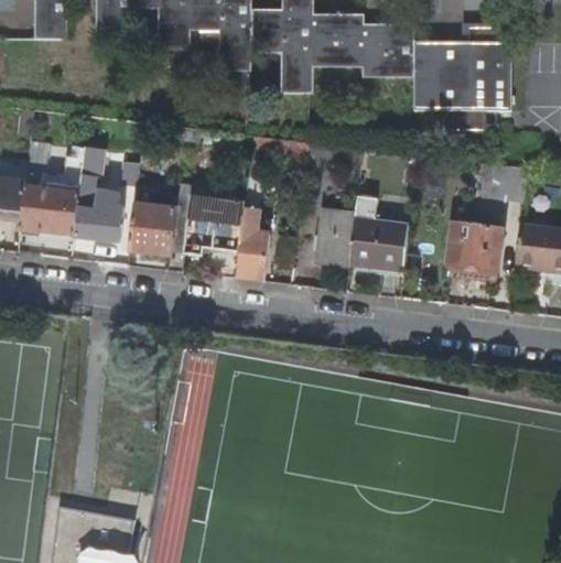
[(475,40),(414,39),(414,23),(383,22),(380,22),(365,22),(365,12),(333,12),(328,12),(314,12),(314,0),(281,0),(282,8),(251,8),(251,0),(33,0),(34,38),(66,36),(66,0),(95,0),(95,32),(128,32),(128,7),(158,7),(158,46),(191,47),(191,29),(219,30),(218,69),(251,69),(251,51),(281,52),(281,91),(314,93),(314,65),(362,66),(362,74),(414,75),(414,108),(511,109),(511,40),(475,40)]
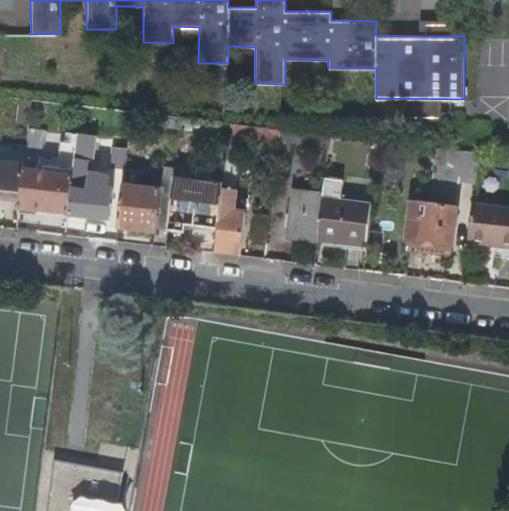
[(94,135),(77,133),(68,214),(108,218),(111,186),(107,186),(108,173),(87,171),(88,160),(92,160),(94,135)]
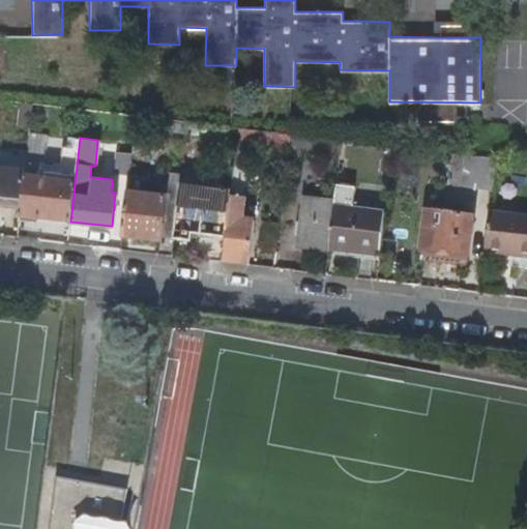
[(492,184),(495,156),(454,151),(450,179),(492,184)]
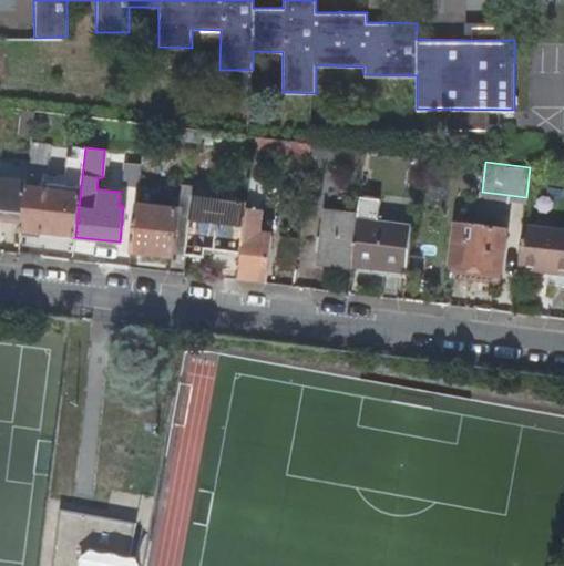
[(140,164),(121,163),(120,181),(137,183),(140,164)]
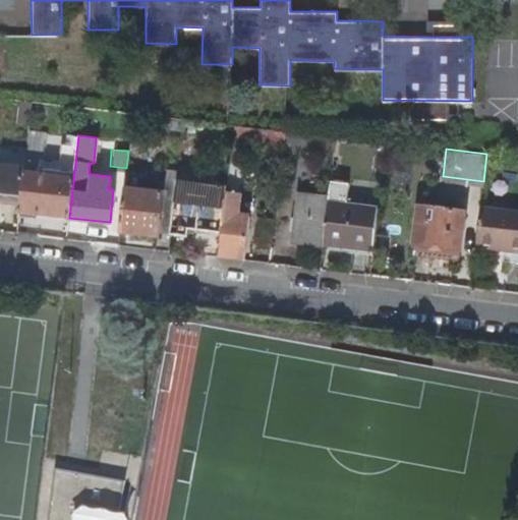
[(229,256),(243,258),(248,215),(237,214),(243,163),(229,161),(226,186),(222,221),(218,255),(229,256)]
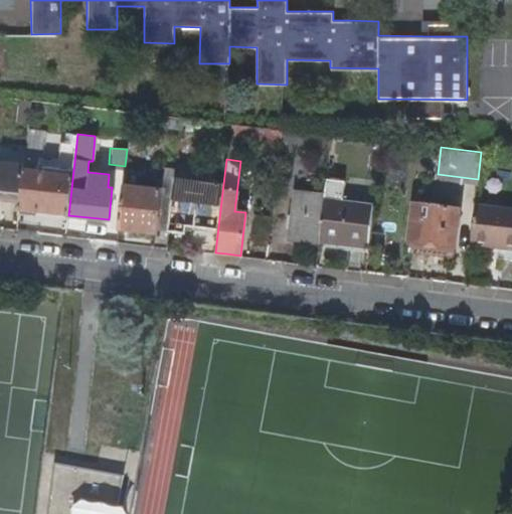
[(0,194),(19,196),(23,170),(23,163),(0,161),(0,194)]
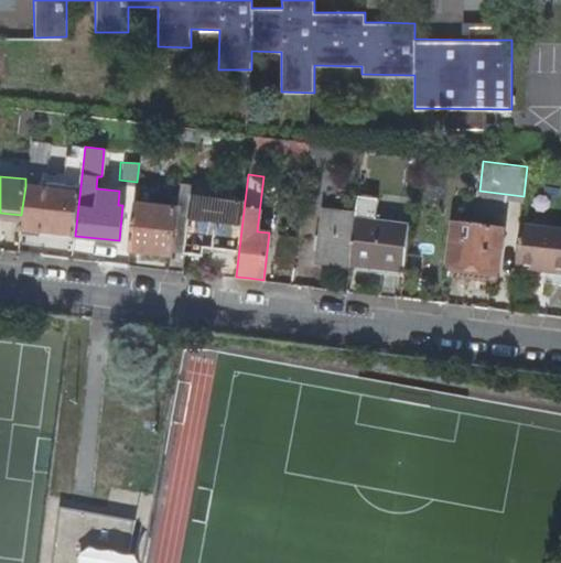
[(176,207),(135,203),(129,250),(171,255),(171,250),(184,252),(191,195),(192,184),(179,183),(176,207)]
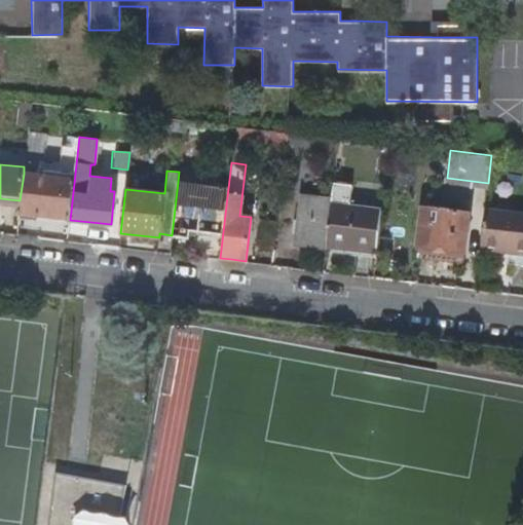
[(68,221),(70,179),(24,174),(20,200),(20,218),(68,221)]
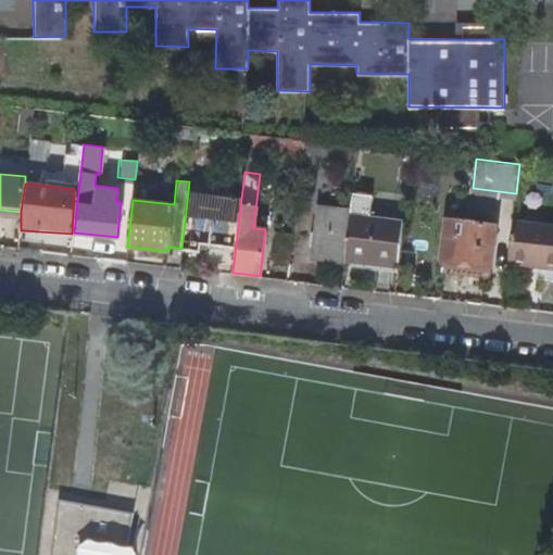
[(188,192),(181,249),(199,251),(200,243),(223,246),(224,235),(237,236),(241,199),(188,192)]
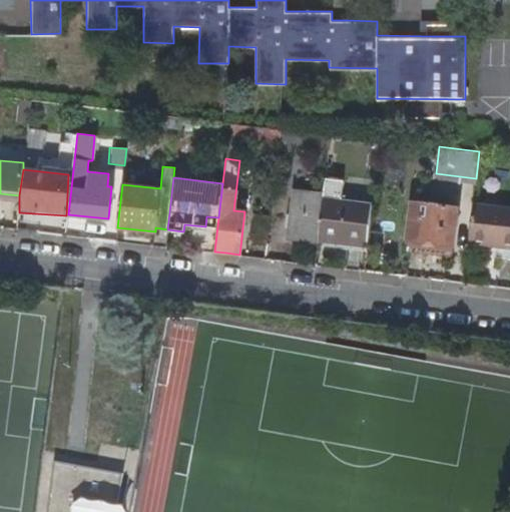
[(323,179),(317,240),(367,245),(371,201),(340,198),(342,180),(323,179)]
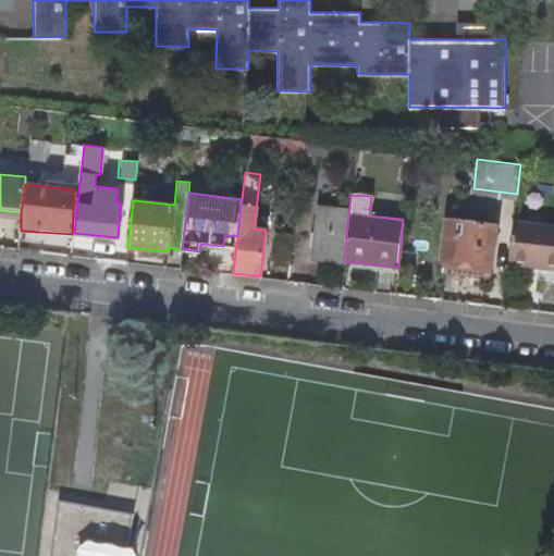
[(319,206),(316,232),(315,244),(312,258),(341,260),(347,209),(319,206)]
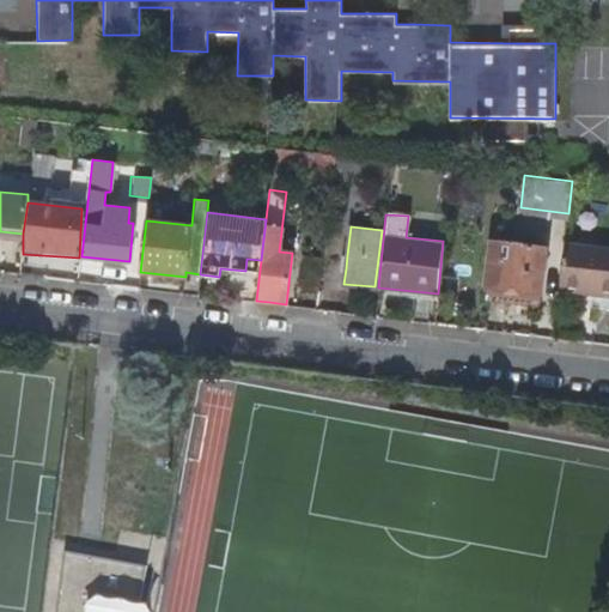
[(489,240),(481,297),(539,306),(546,248),(489,240)]
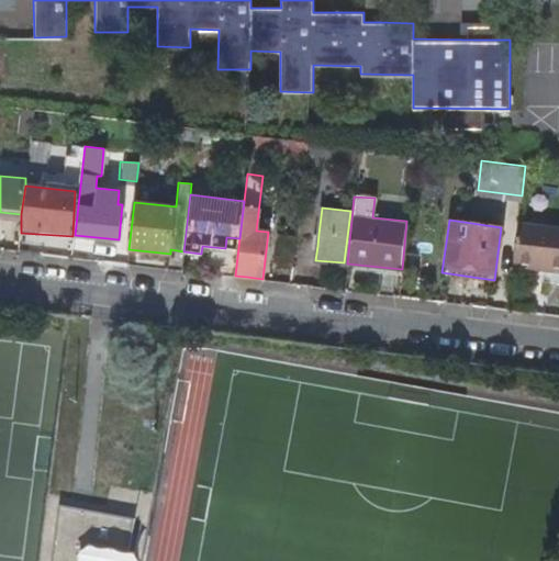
[(558,226),(518,222),(513,272),(558,278),(558,226)]
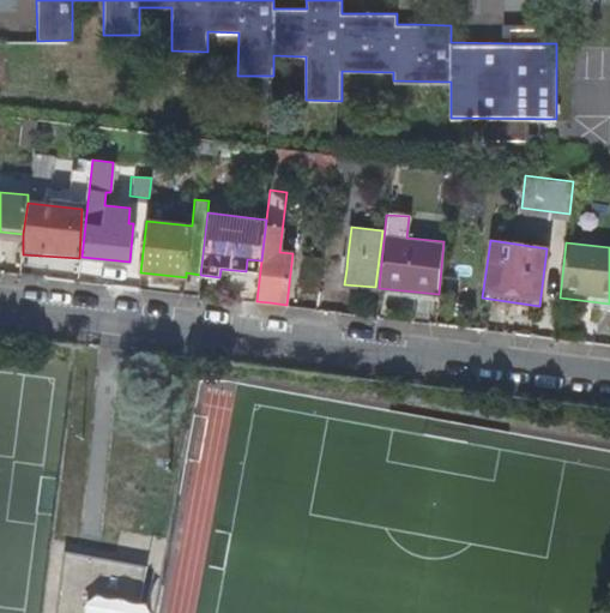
[(64,554),(53,612),(138,612),(145,568),(64,554)]
